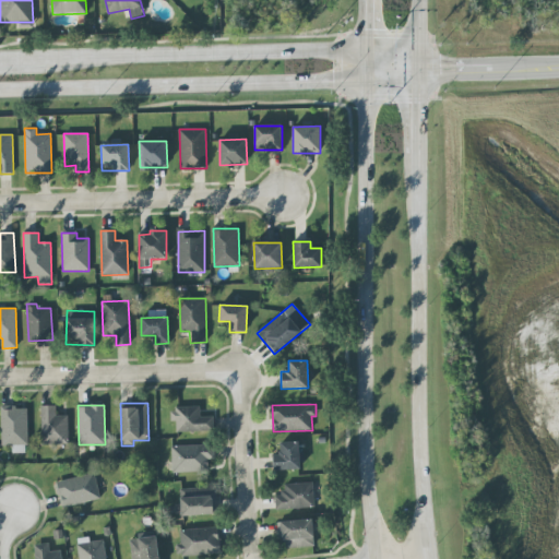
[(42,444),(69,444),(68,416),(56,416),(56,406),(40,406),(42,444)]
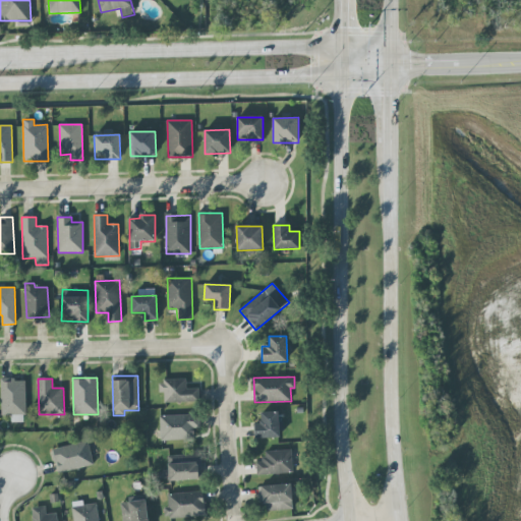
[(11,415),(11,422),(25,422),(25,380),(1,380),(1,416),(11,415)]
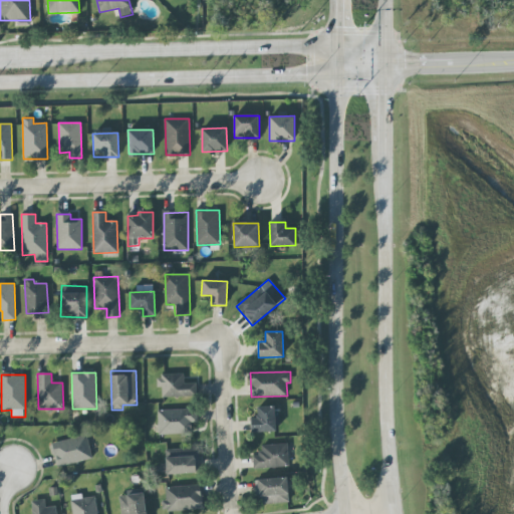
[(157,375),(157,388),(162,388),(162,398),(197,397),(197,382),(185,383),(184,374),(157,375)]
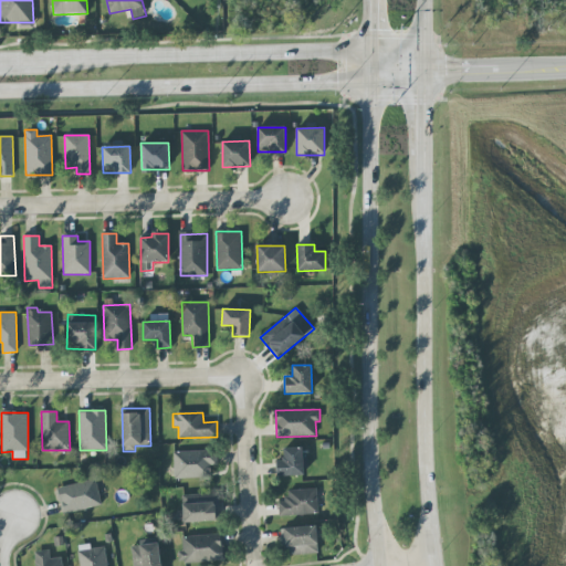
[(278,477),(304,475),(303,448),(283,448),(283,460),(276,461),(278,477)]
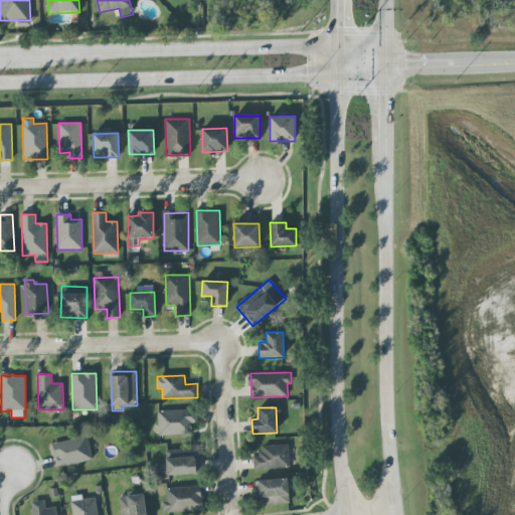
[(158,410),(159,436),(192,435),(191,423),(198,423),(197,409),(158,410)]
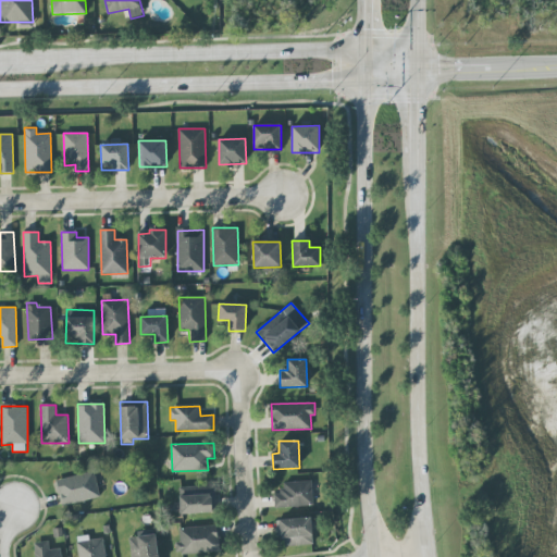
[(100,497),(95,471),(56,480),(62,506),(100,497)]
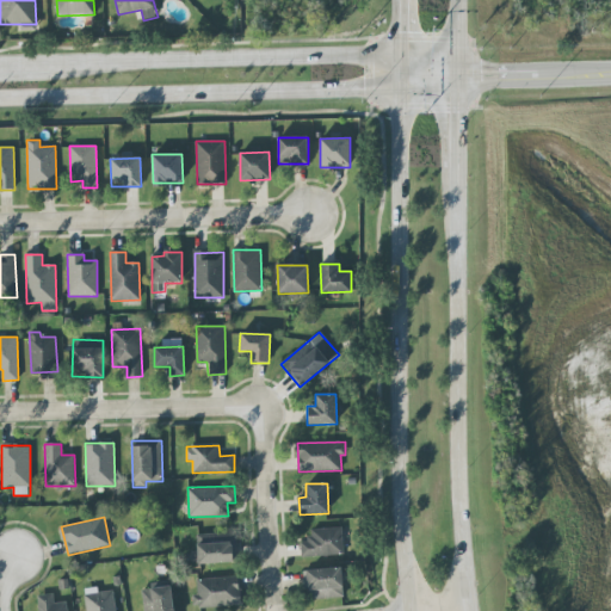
[(344,555),(343,528),(309,529),(309,542),(301,542),(301,556),(344,555)]
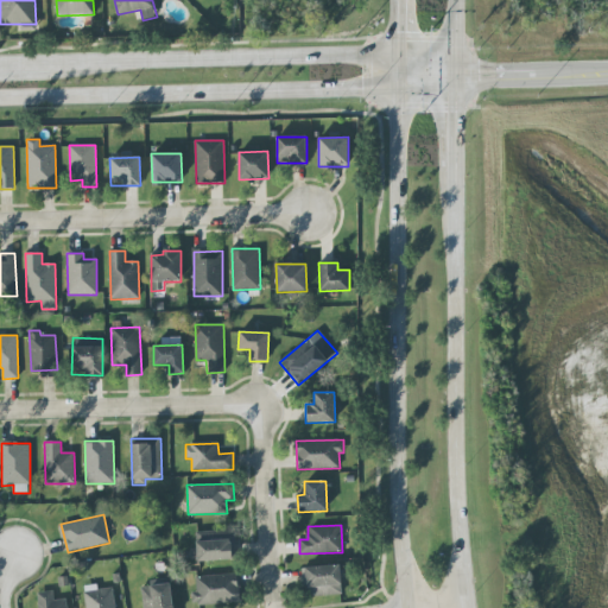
[(234,530),(196,532),(197,562),(235,559),(234,530)]
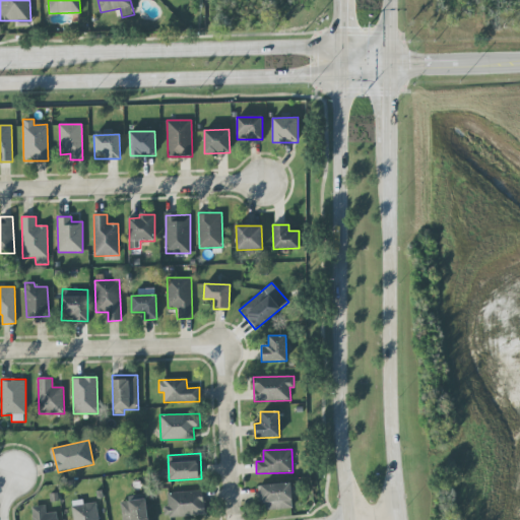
[(289,482),(259,486),(262,511),(294,507),(289,482)]
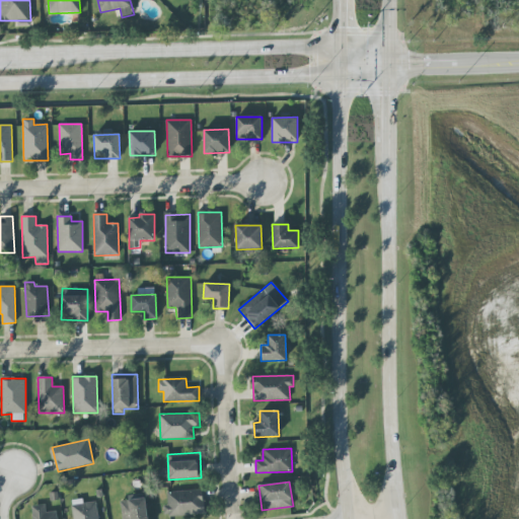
[(163,516),(205,515),(204,490),(167,492),(167,505),(163,505),(163,516)]
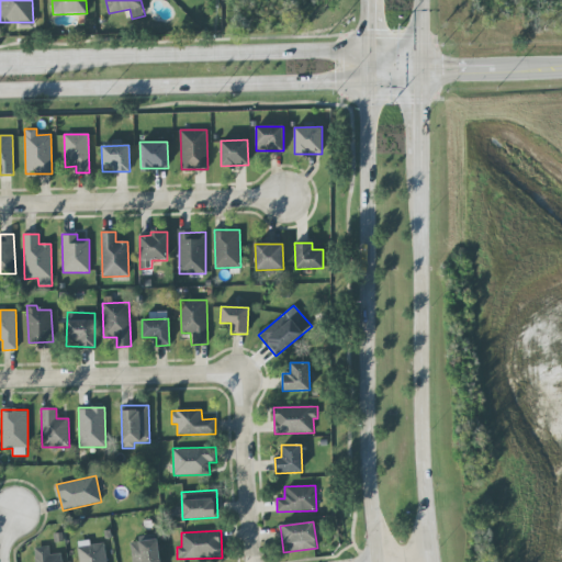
[(107,561),(104,543),(89,546),(89,540),(80,541),(81,547),(78,548),(79,561),(107,561)]
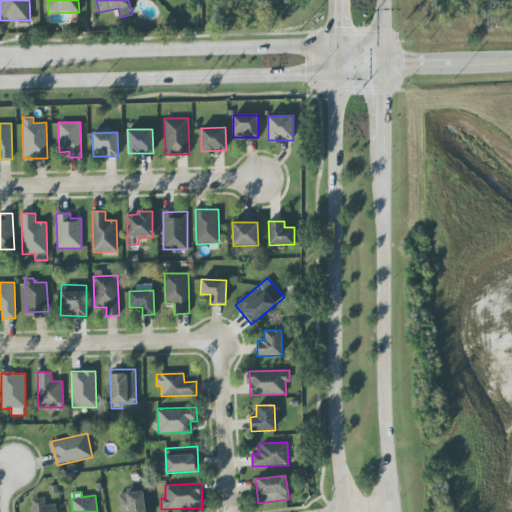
[(145,511),(144,492),(119,494),(120,511),(145,511)]
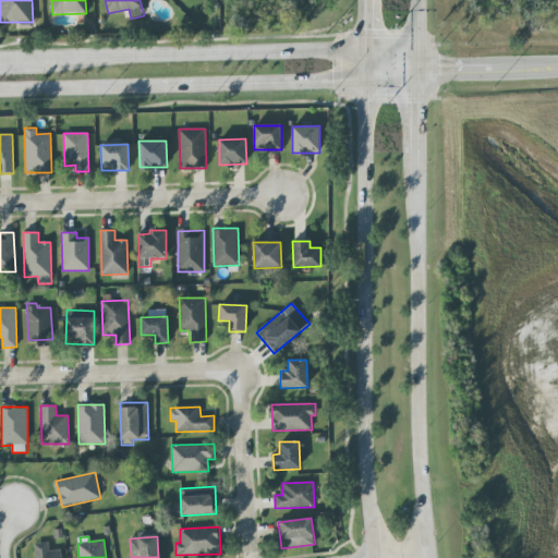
[(62,557),(61,549),(50,550),(49,542),(34,544),(35,557),(62,557)]
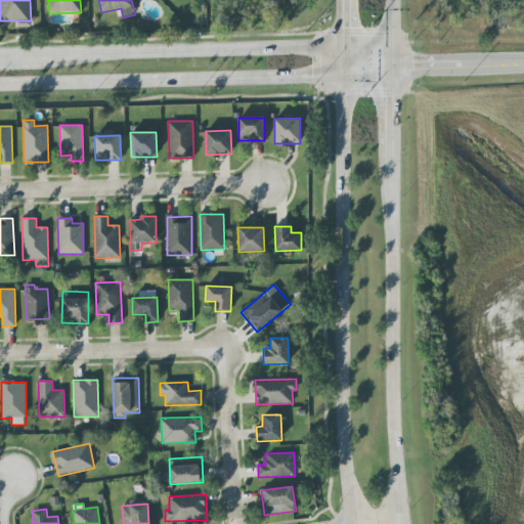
All buildings are outlined.
